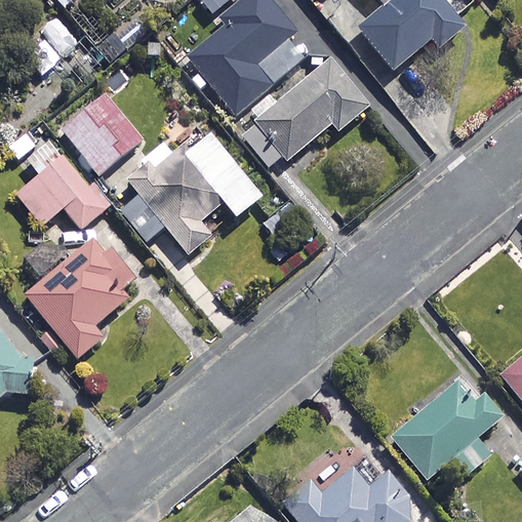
[(56,0),(92,43),(116,25),(95,0),(56,0)]
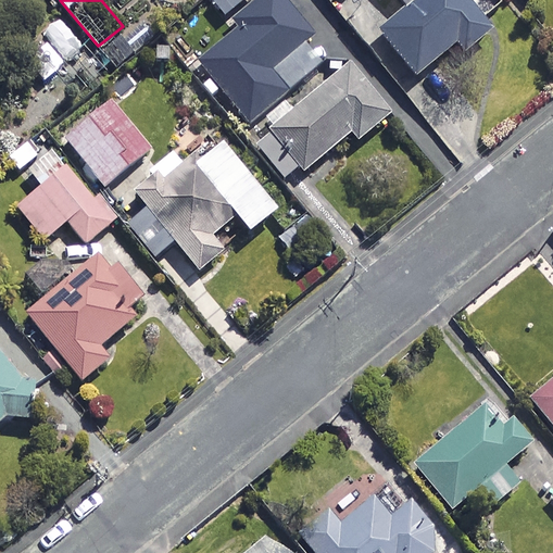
[(222,91),(250,124),(331,52),(286,0),(259,0),(234,22),(239,29),(199,64),(209,76),(201,83),(214,98),(222,91)]
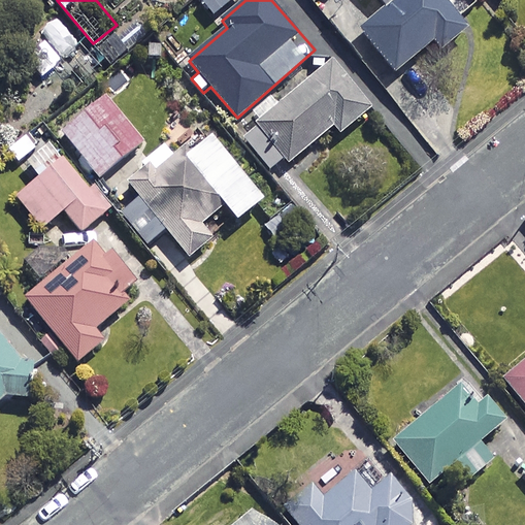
[(381,0),(387,7),(361,28),(395,71),(441,35),(447,42),(466,26),(445,0),(381,0)]
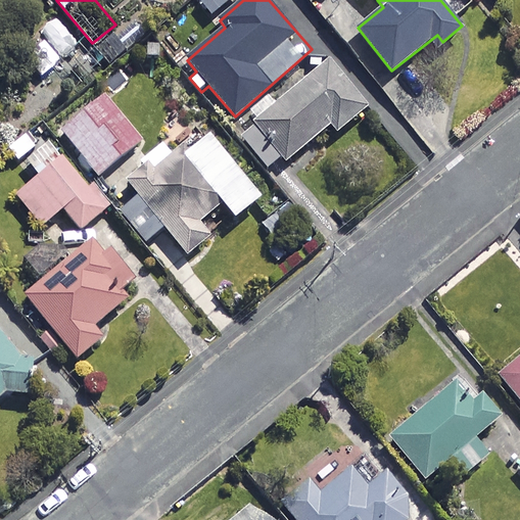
[(142,11),(112,33),(126,52),(156,31),(142,11)]
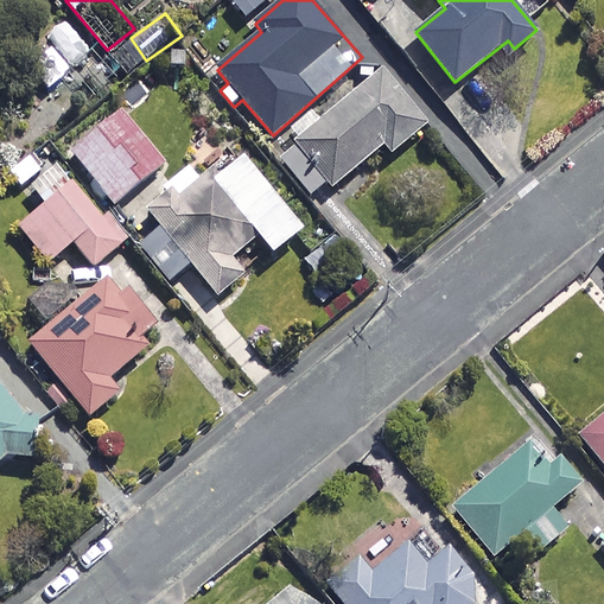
[(86,86),(53,43),(30,61),(63,103),(86,86)]
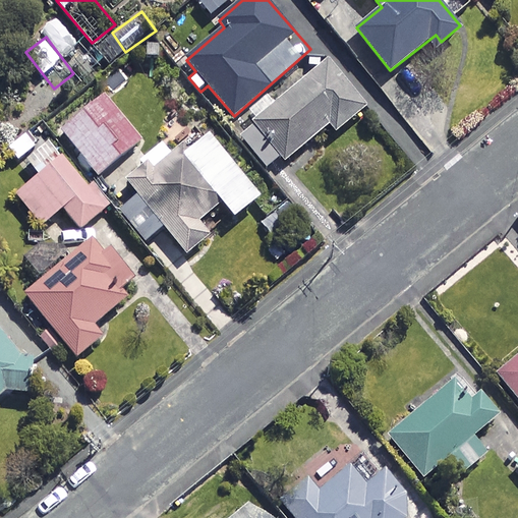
[(284,158),(328,122),(336,132),(365,109),(328,62),(254,121),(284,158)]
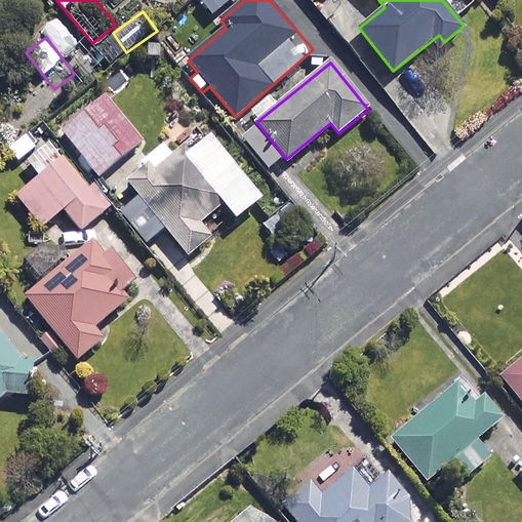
[(143,137),(106,92),(61,128),(97,174),(143,137)]
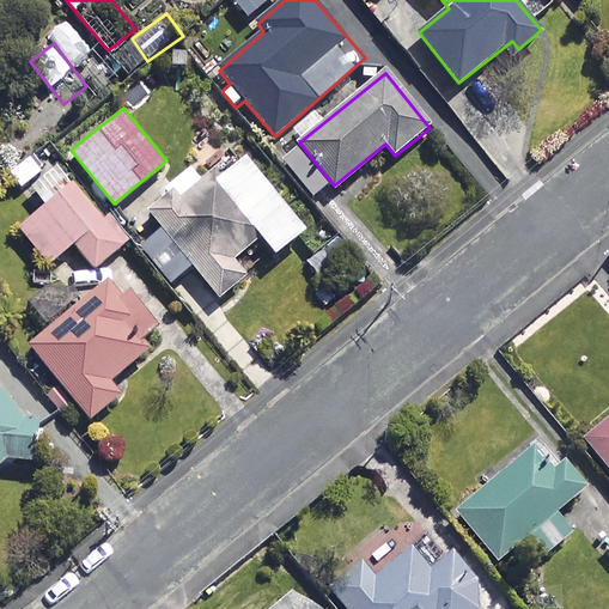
[(193,268),(220,300),(253,272),(239,256),(260,238),(273,254),(306,224),(244,153),(208,186),(190,164),(140,209),(159,231),(138,251),(170,287),(193,268)]
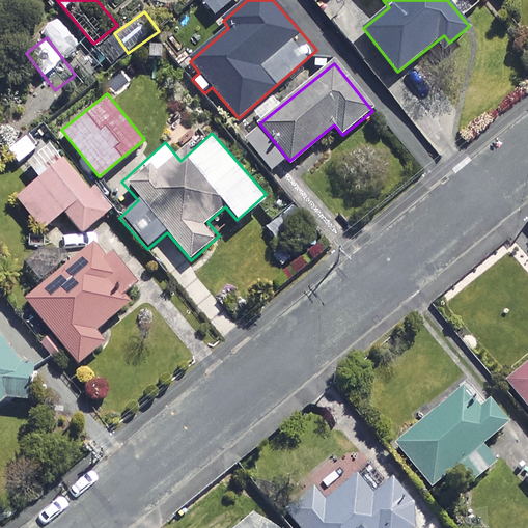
[(91,190),(52,142),(30,160),(43,175),(16,197),(40,228),(64,209),(82,231),(112,207),(95,187),(91,190)]
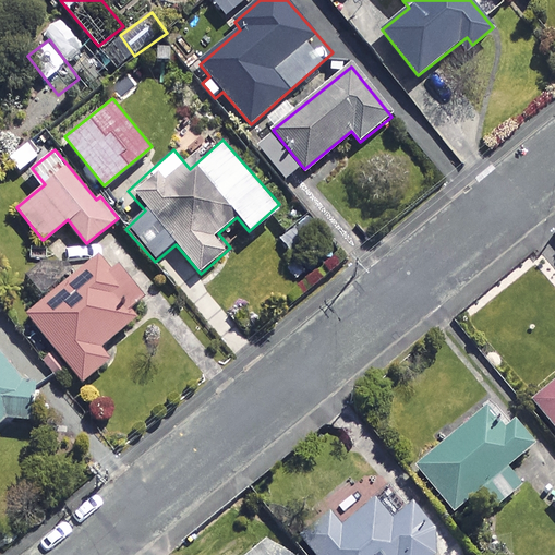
[(28,278),(45,298),(27,312),(83,381),(110,358),(100,346),(135,317),(127,306),(142,294),(105,250),(75,274),(59,254),(28,278)]
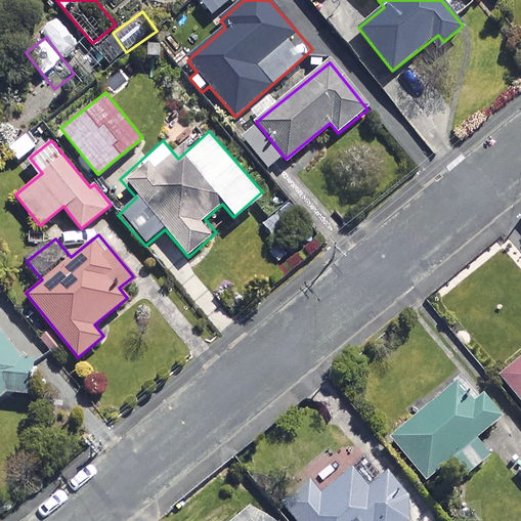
[(0,398),(29,375),(0,339),(0,398)]
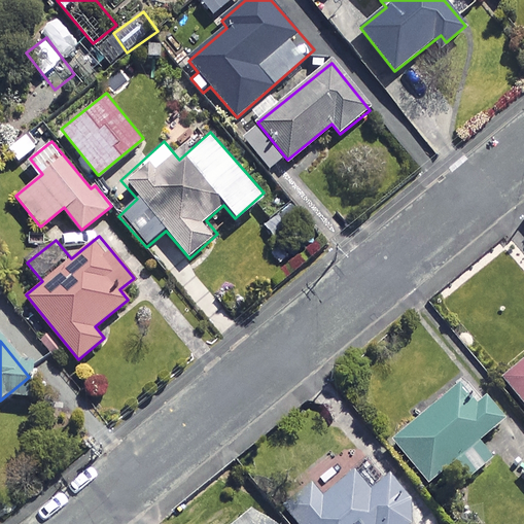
[(523,360),(503,377),(523,400),(523,360)]
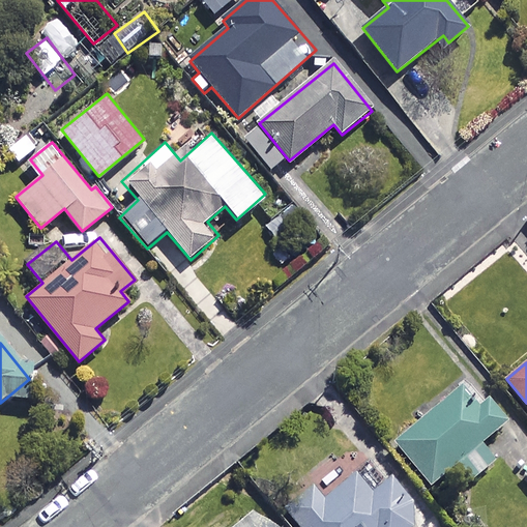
[(477,405),(462,386),(397,442),(432,484),(445,471),(460,488),(488,464),(476,451),(508,425),(487,398),(477,405)]
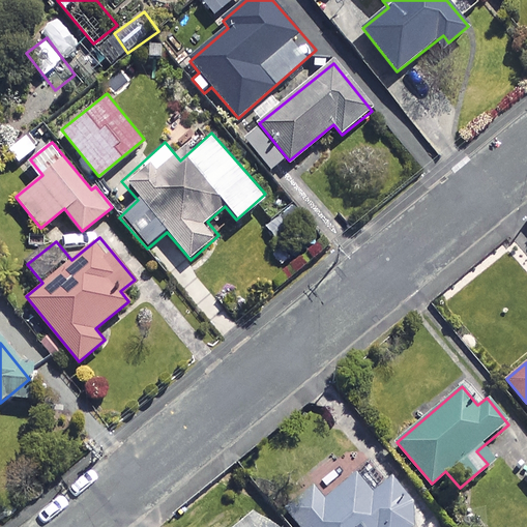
[(411,526),(422,519),(376,458),(323,498),(314,486),(288,505),(304,526),(411,526)]
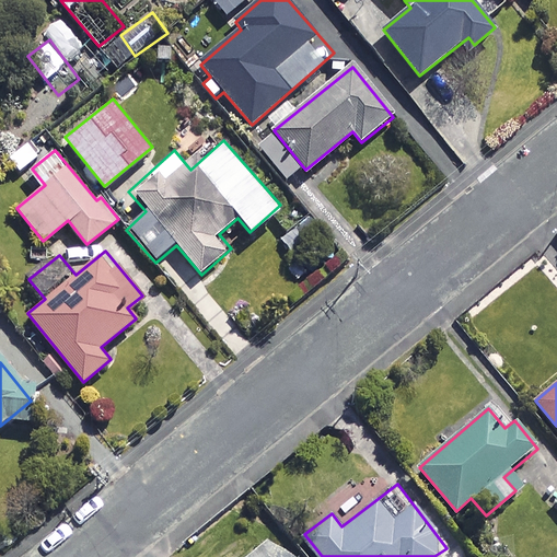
[(299,556),(276,530),(243,556),(299,556)]
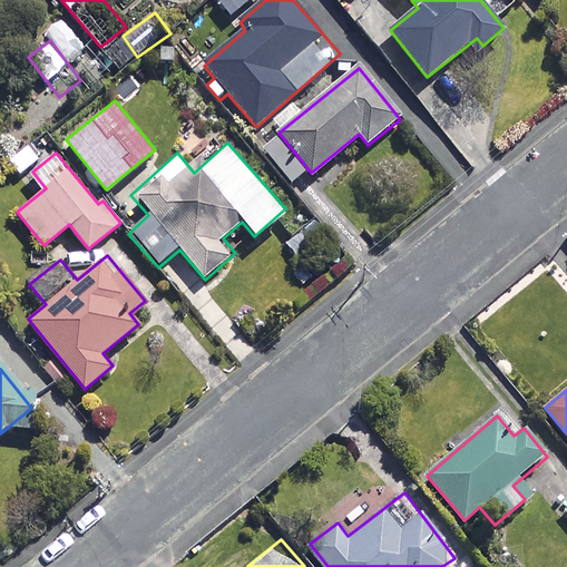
All buildings are outlined.
